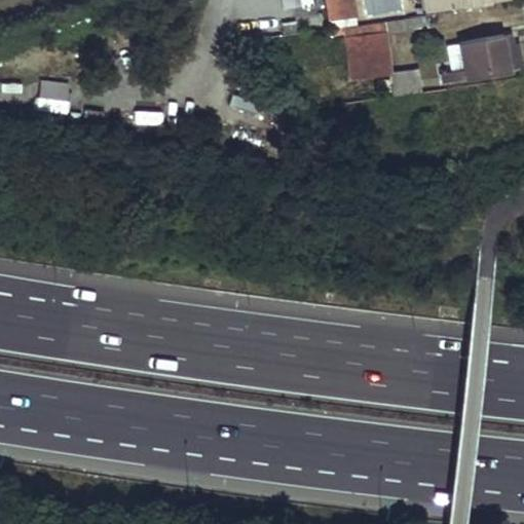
[(316,0),(285,0),(288,26),(320,22),(316,0)]
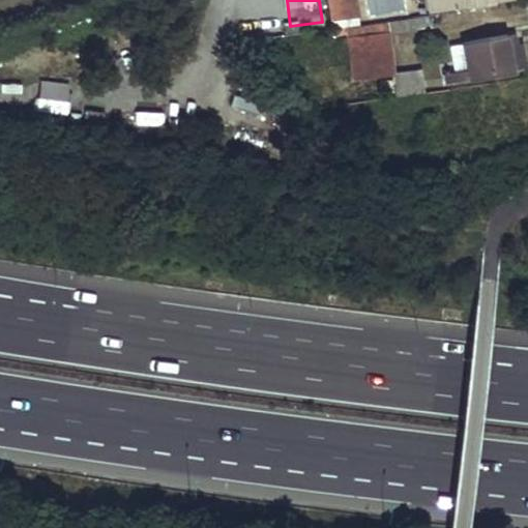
[(357,0),(342,0),(345,20),(360,17),(357,0)]
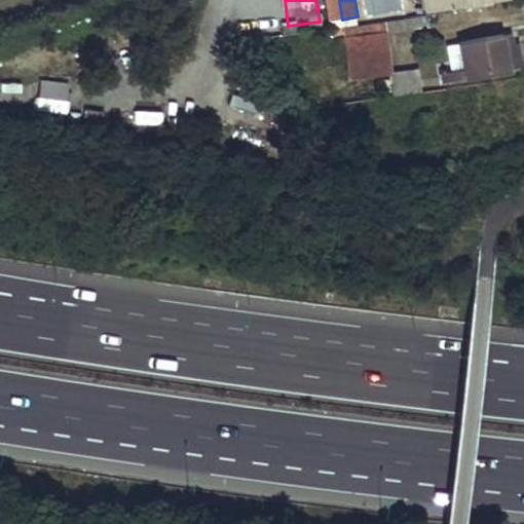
[(424,0),(426,9),(486,0),(424,0)]
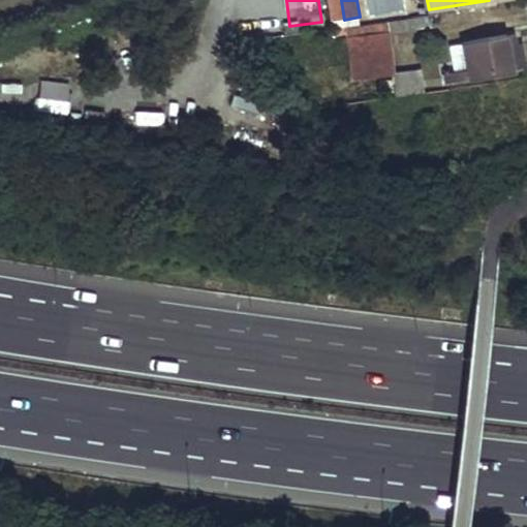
[(390,23),(348,28),(355,81),(397,74),(390,23)]
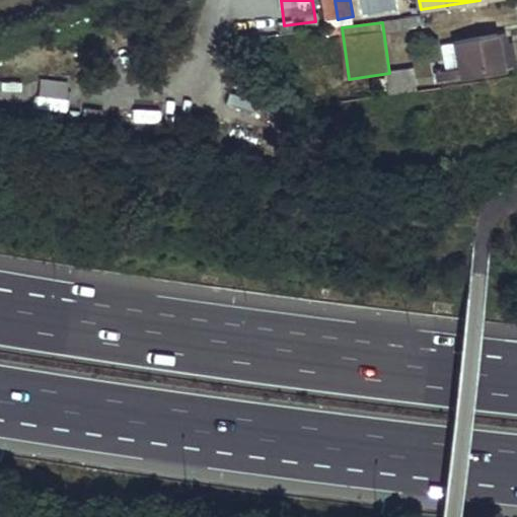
[(496,32),(502,67),(515,64),(510,30),(496,32)]
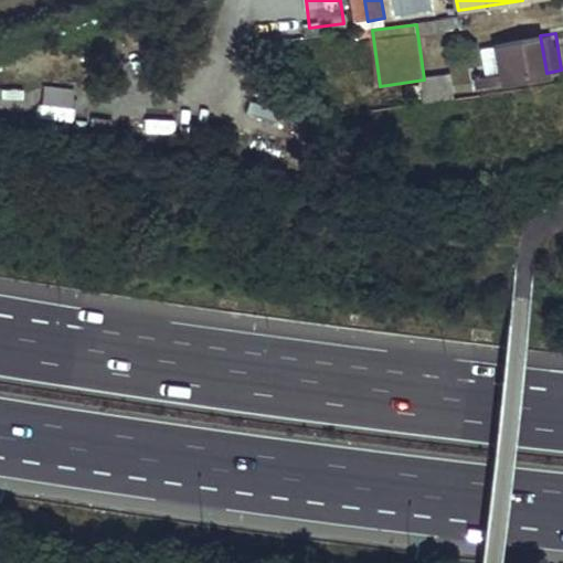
[(540,35),(492,43),(497,68),(484,71),(476,73),(479,86),(546,73),(540,35)]
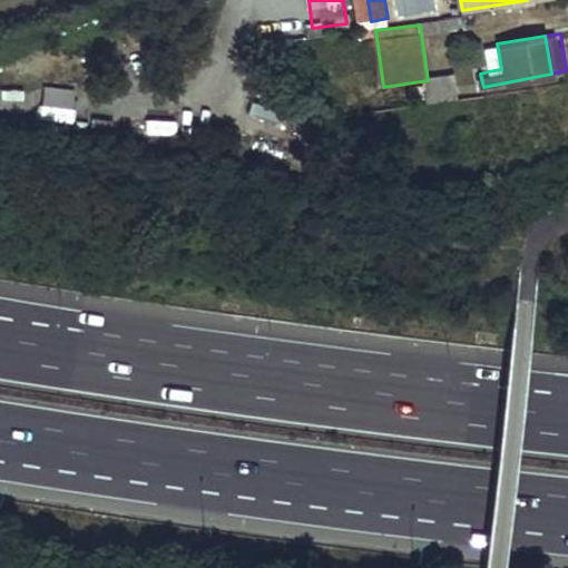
[(483,46),(488,71),(501,69),(497,43),(483,46)]
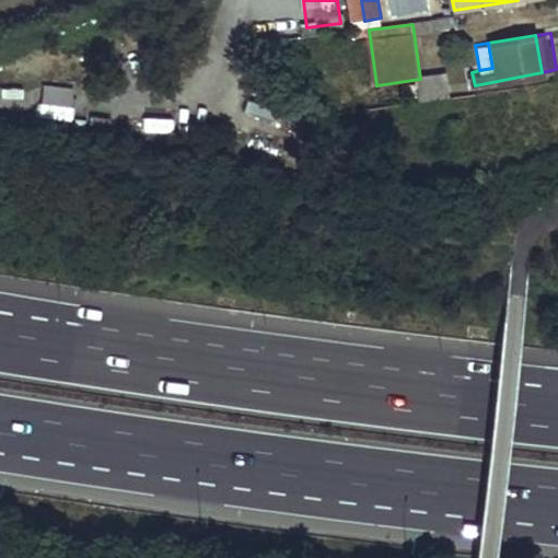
[(421,76),(422,101),(450,100),(449,74),(421,76)]
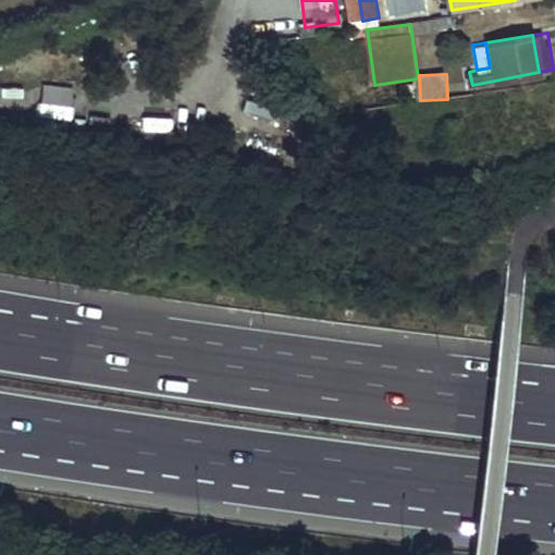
[(73,119),(75,88),(42,86),(41,118),(73,119)]
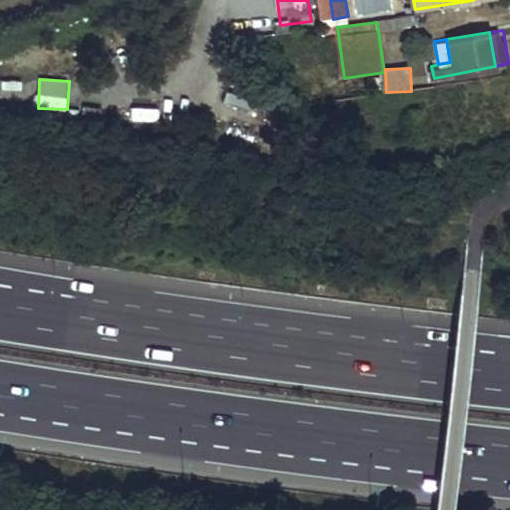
[(226,92),(224,105),(252,111),(255,99),(226,92)]
